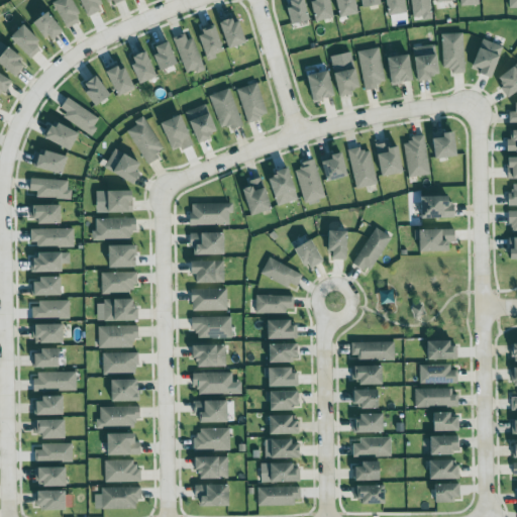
[(84,21),(74,0),(61,0),(56,3),(68,28),(84,21)]
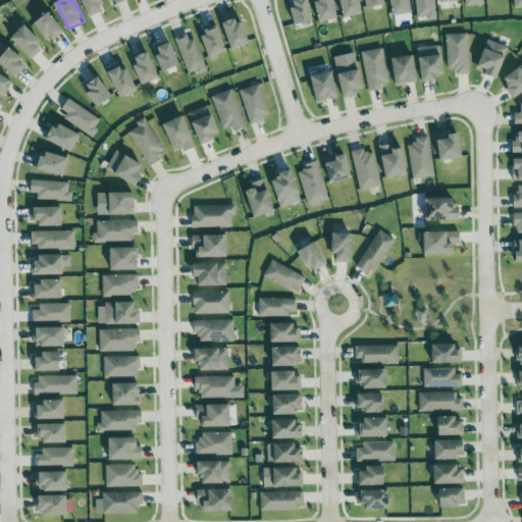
[(337,20),(335,0),(317,0),(320,21),(337,20)]
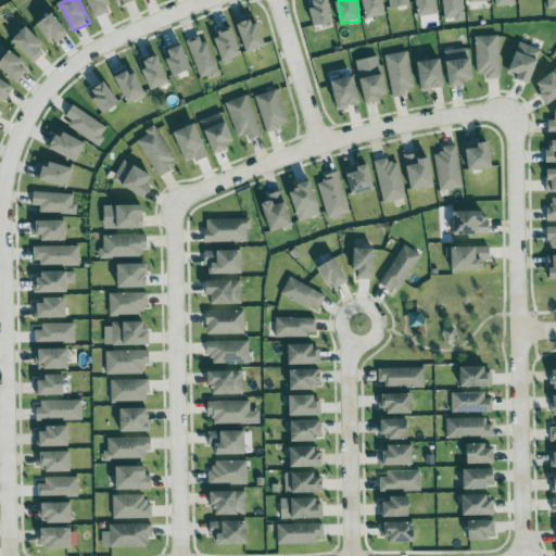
[(364,0),(367,20),(388,16),(384,0),(364,0)]
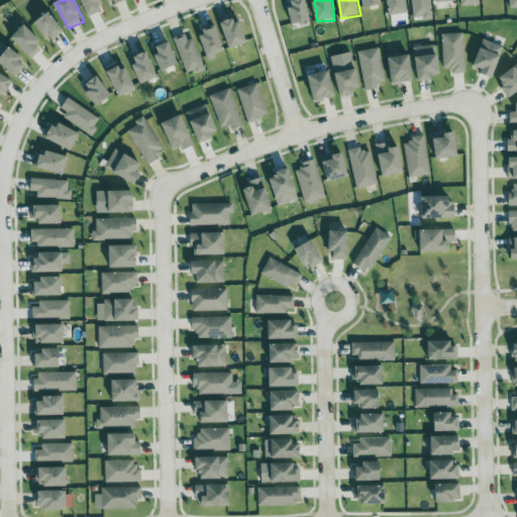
[(363,0),(365,9),(383,6),(381,0),(363,0)]
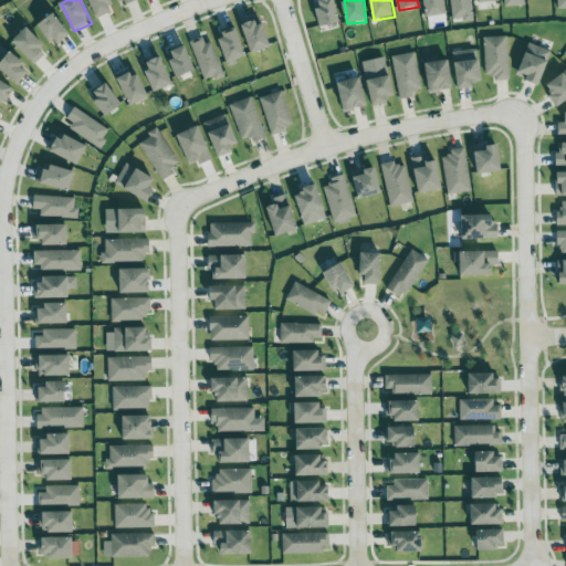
[(443,16),(441,0),(422,0),(425,18),(443,16)]
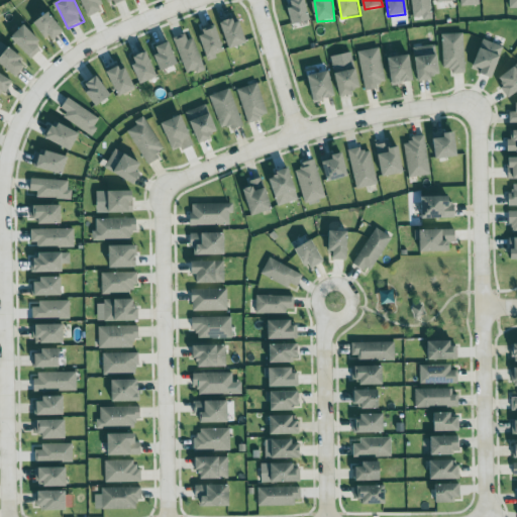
[(429,0),(410,0),(411,18),(430,18),(429,0)]
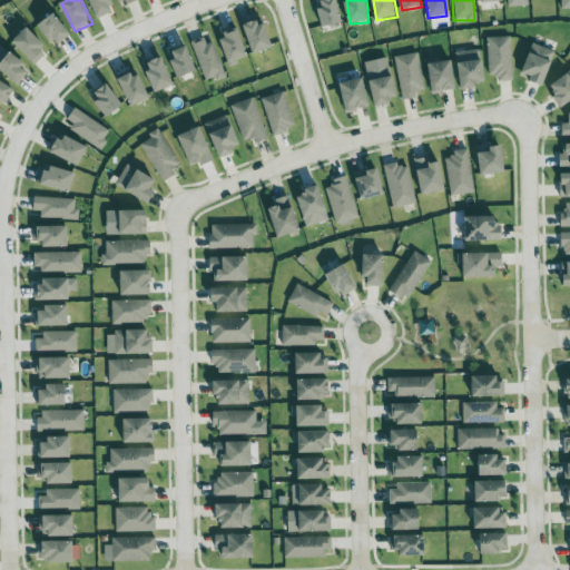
[(39,27),(55,48),(71,36),(56,15),(39,27)]
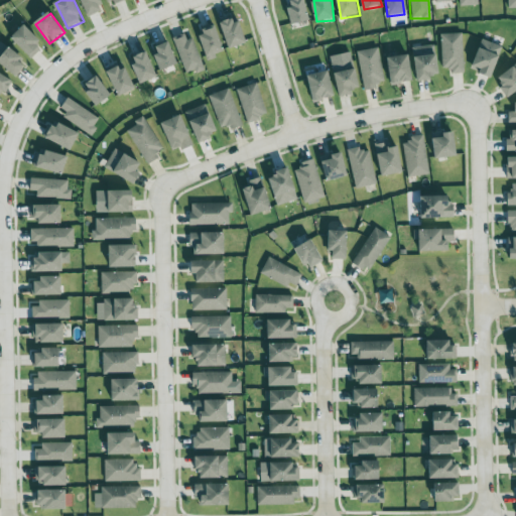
[(238,17),(221,23),(231,50),(248,44),(238,17)]
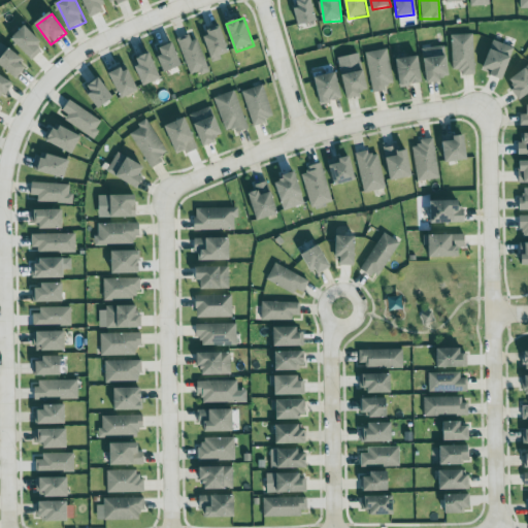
[(45,45),(27,26),(12,39),(31,60),(45,45)]
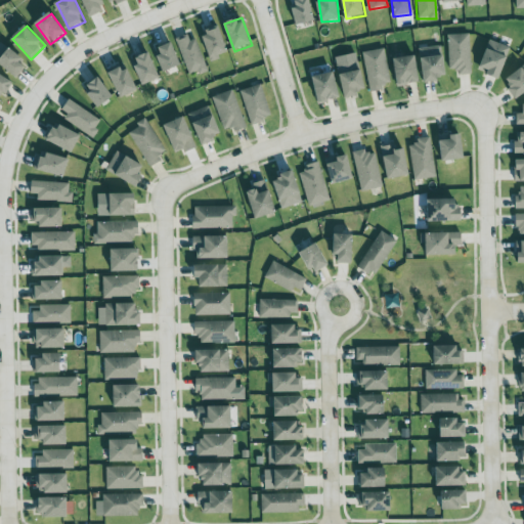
[(203,34),(211,60),(229,54),(220,28),(203,34)]
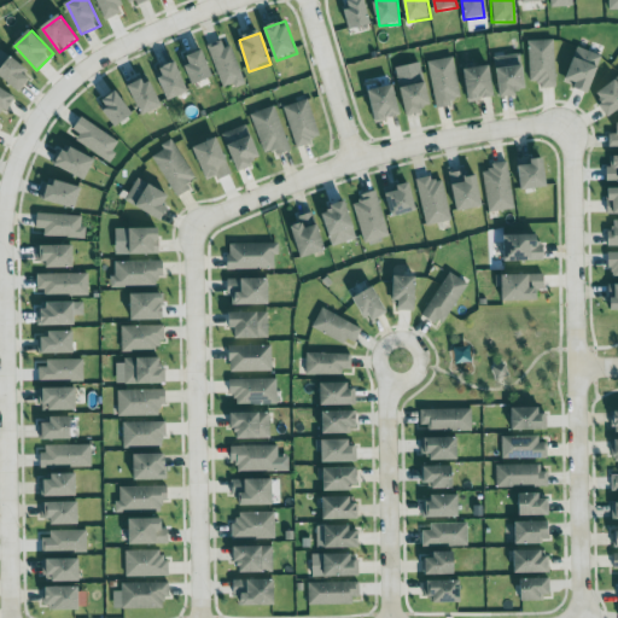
[(541,87),(557,87),(555,39),(529,40),(530,81),(540,81),(541,87)]
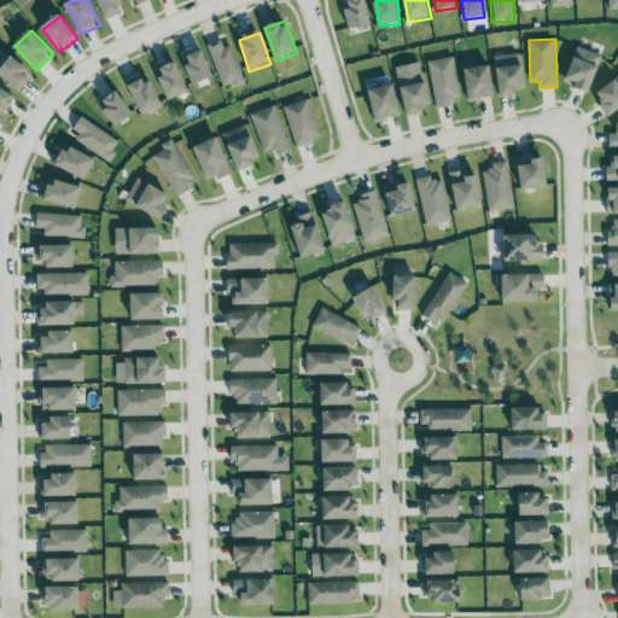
[(226,48),(222,40),(208,46),(223,88),(234,85),(235,88),(245,85),(232,46),(226,48)]
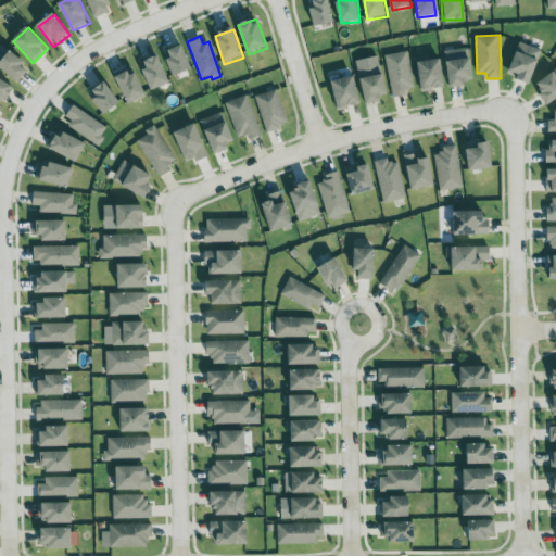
[(543,50),(519,41),(508,72),(532,80),(543,50)]
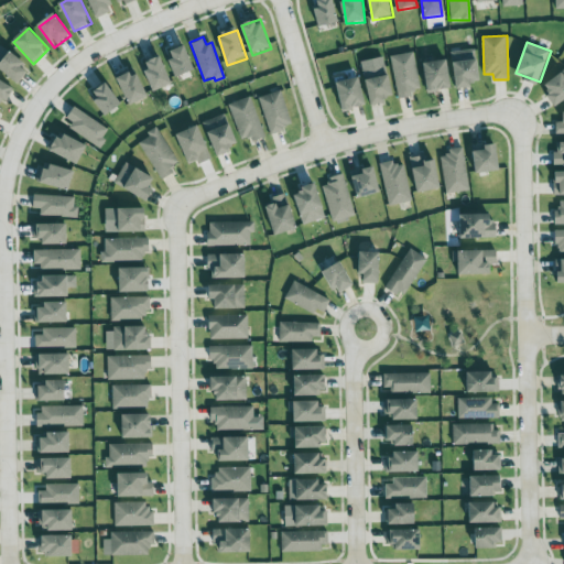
[(196,71),(185,45),(167,53),(179,78),(196,71)]
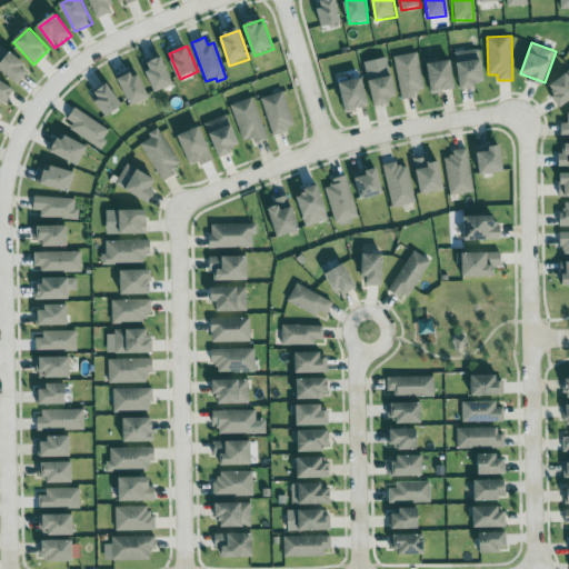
[(486,85),(481,49),(458,51),(461,87),(486,85)]
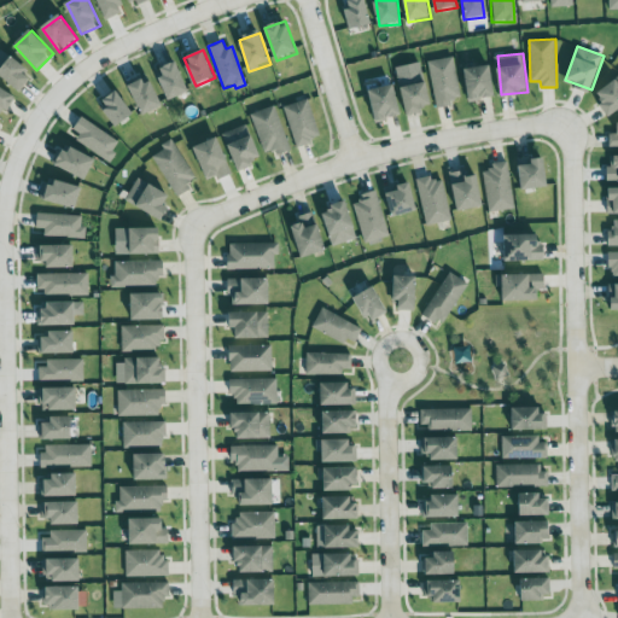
[(464,100),(454,56),(429,62),(438,106),(464,100)]
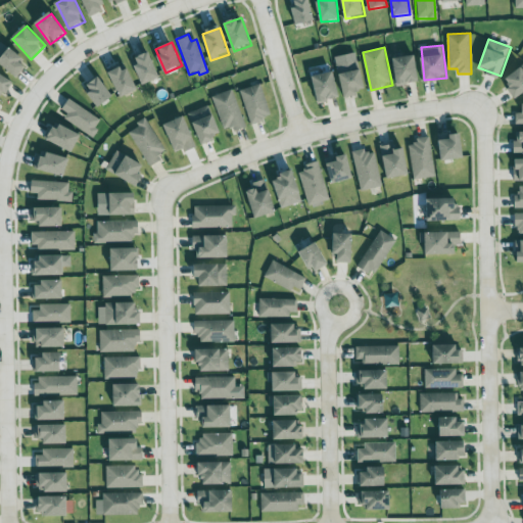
[(0,59),(0,63),(17,78),(29,62),(9,48),(0,59)]
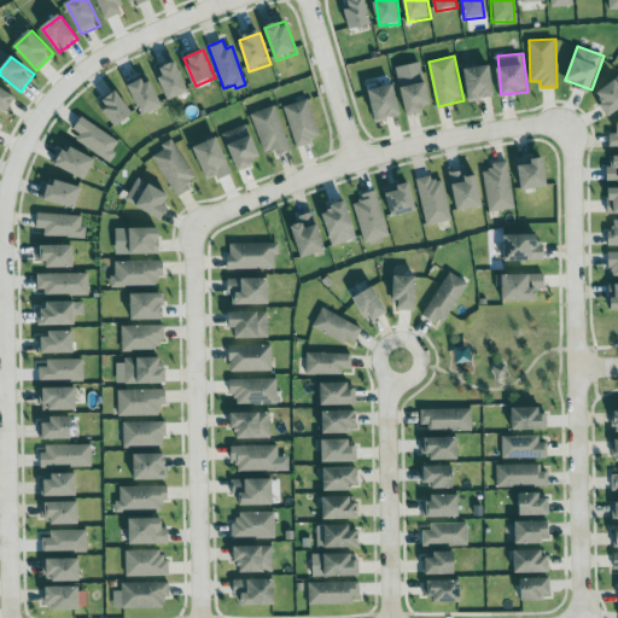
[(190,92),(178,62),(158,70),(169,99),(190,92)]
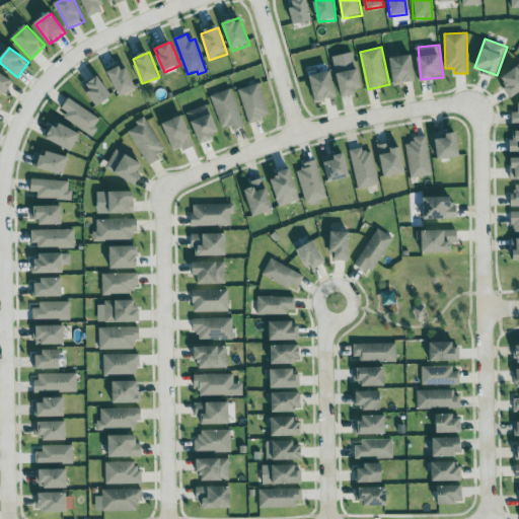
[(416,81),(415,55),(391,56),(392,82),(416,81)]
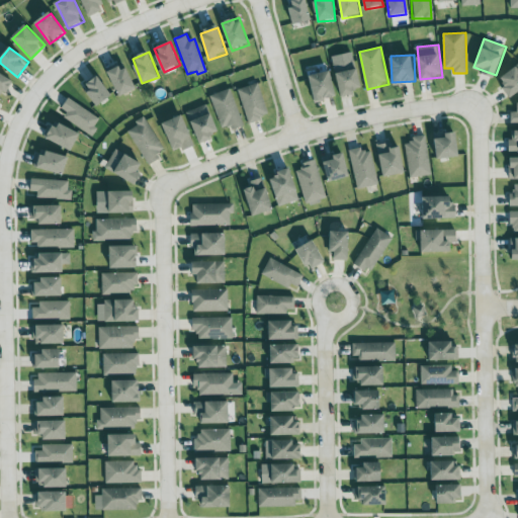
[(342,96),(356,93),(355,88),(362,87),(356,59),(335,63),(342,96)]
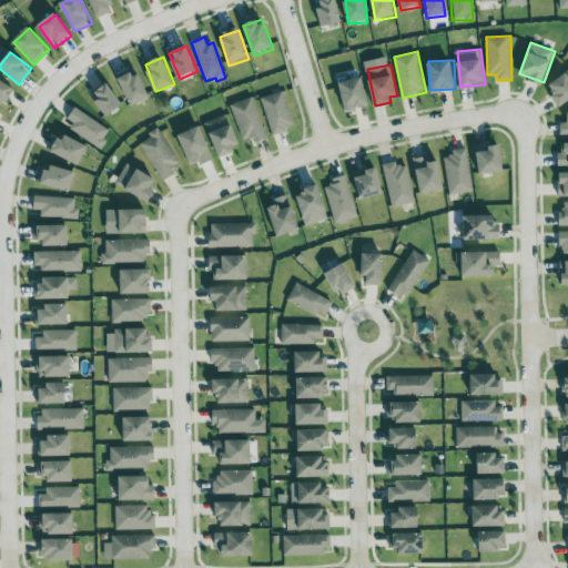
[(561,105),(567,100),(567,70),(548,84),(561,105)]
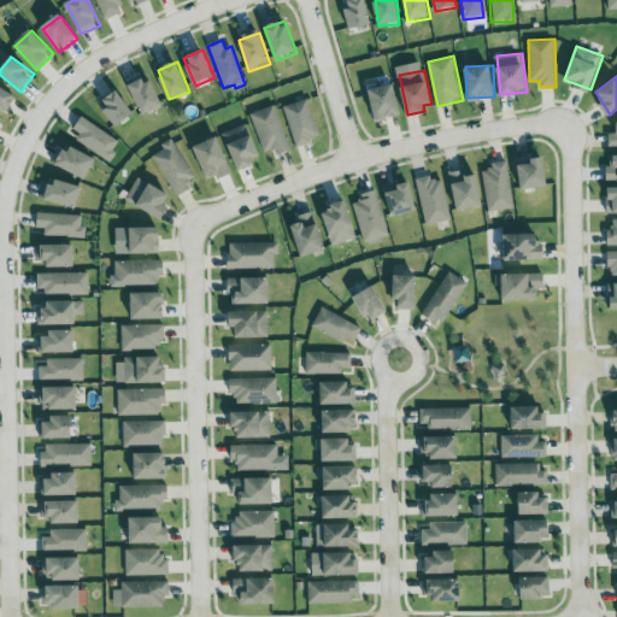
[(163,106),(153,77),(131,84),(141,113),(163,106)]
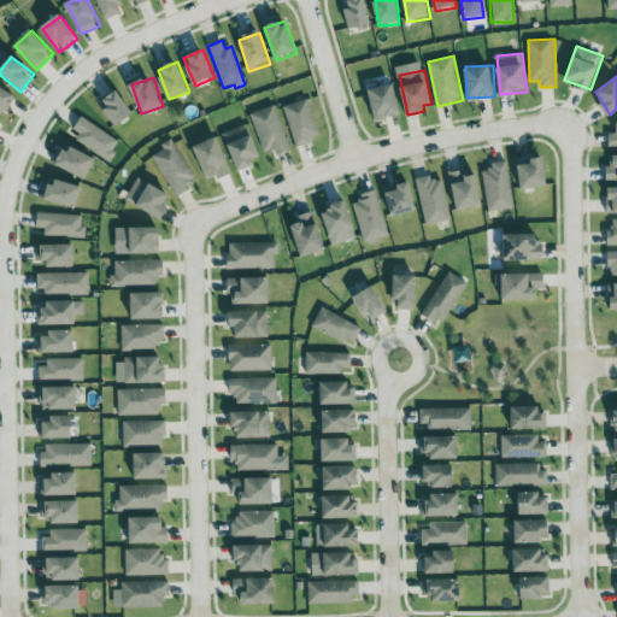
[(0,111),(5,115),(17,95),(0,84),(0,111)]
